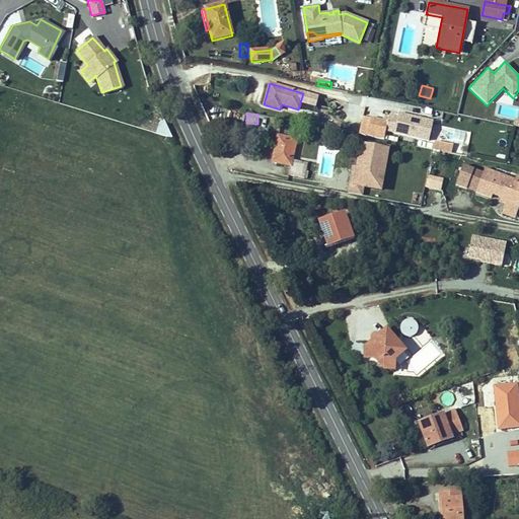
[(386,133),(430,142),(434,123),(400,115),(399,119),(389,117),(386,133)]
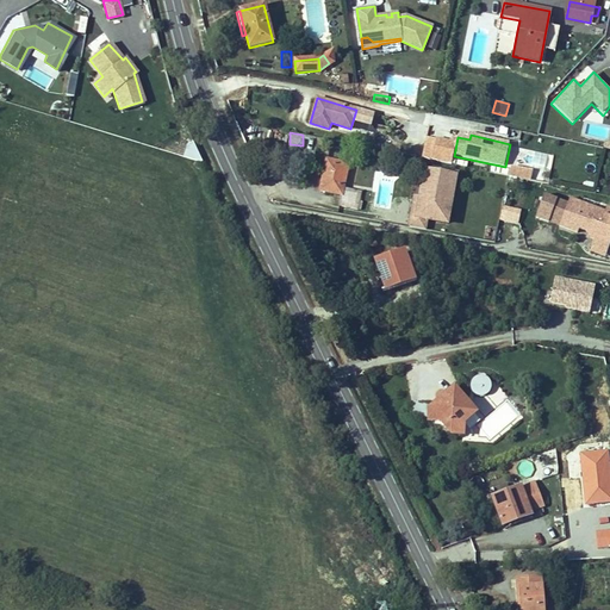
[(356,191),(342,188),(347,163),(325,160),(319,187),(325,188),(324,192),(341,195),(338,206),(358,209),(359,200),(355,199),(356,191)]
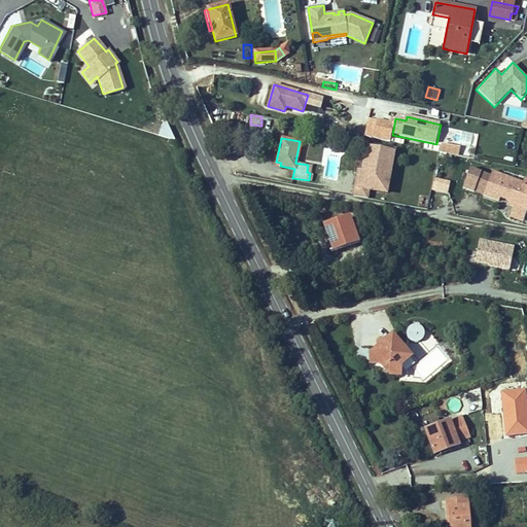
[(458,155),(460,146),(441,142),(440,152),(458,155)]
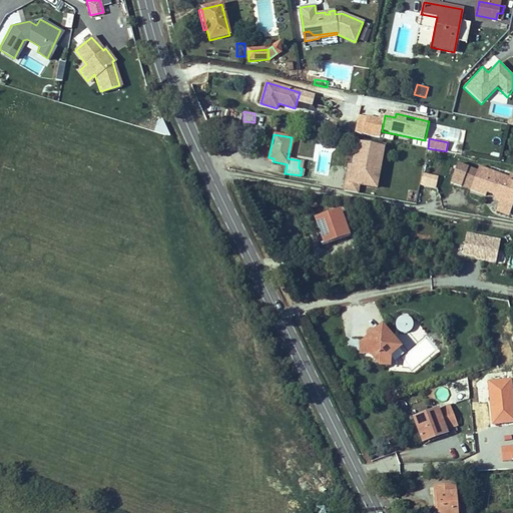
[(346,164),(341,190),(355,192),(355,187),(372,191),(380,148),(356,144),(351,165),(346,164)]
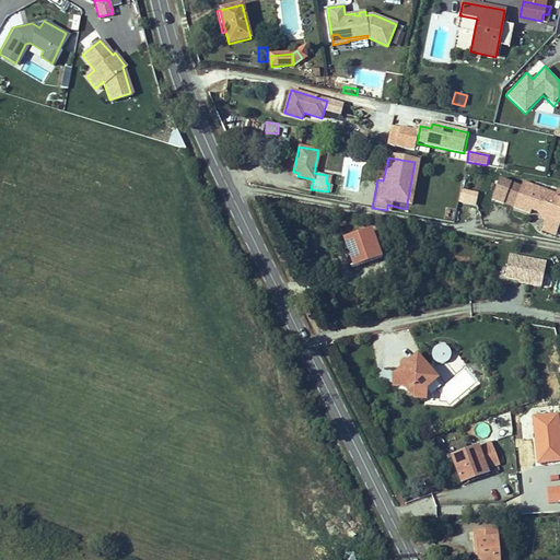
[(527,185),(525,194),(520,191),(513,208),(529,213),(531,209),(540,212),(547,214),(546,219),(544,225),(557,231),(559,222),(559,200),(553,198),(555,195),(527,185)]
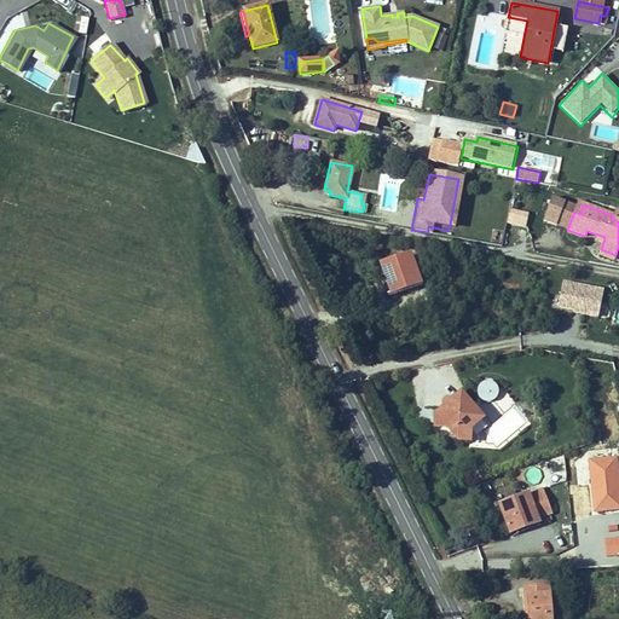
[(613,261),(615,255),(601,249),(599,255),(613,261)]
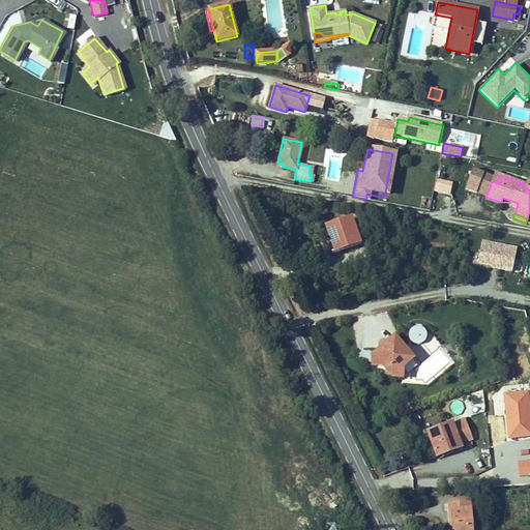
[(326,227),(334,252),(345,247),(344,244),(358,240),(350,218),(326,227)]
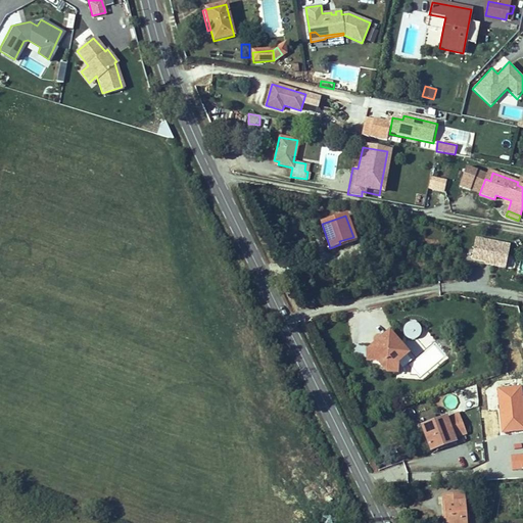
[(355,243),(353,237),(339,241),(340,244),(330,248),(328,248),(329,252),(355,243)]
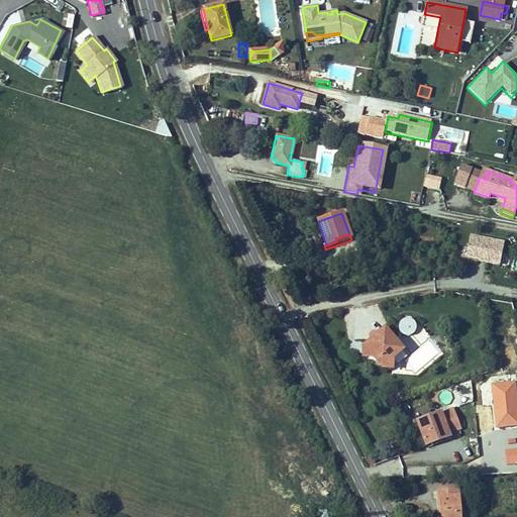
[(470,234),(466,260),(500,266),(504,240),(470,234)]
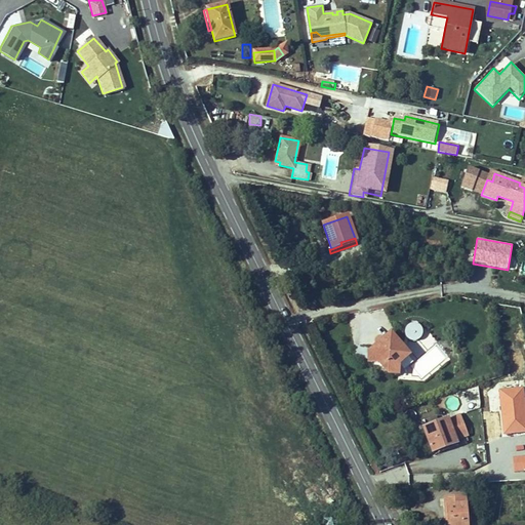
[(409,355),(391,333),(382,339),(380,338),(379,338),(377,338),(376,339),(375,340),(374,342),(375,344),(375,346),(376,347),(378,348),(378,353),(368,352),(368,363),(377,363),(388,374),(398,374),(399,364),(408,356),(409,355)]
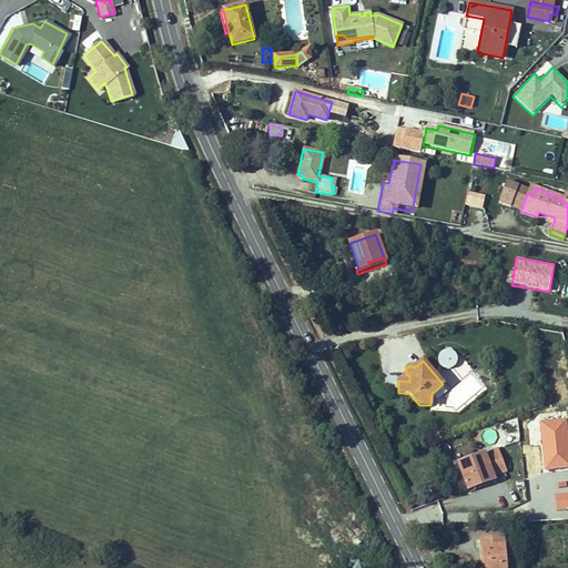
[(383,374),(383,385),(397,386),(397,375),(383,374)]
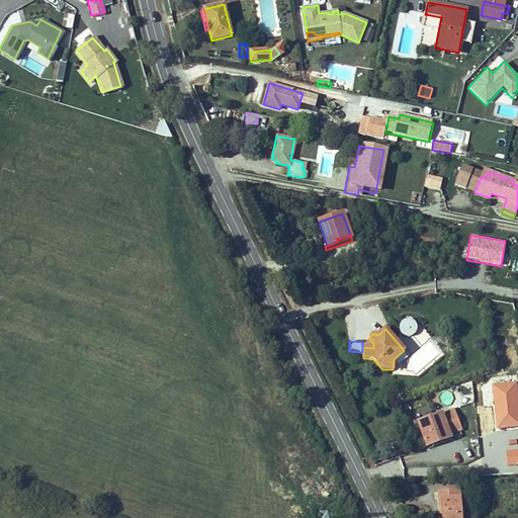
[(517,428),(517,382),(494,383),(495,429),(517,428)]
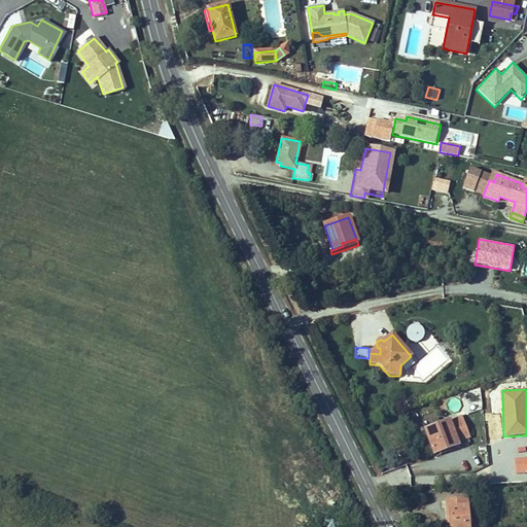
[(461,417),(425,429),(434,454),(444,450),(443,447),(457,442),(468,437),(461,417)]
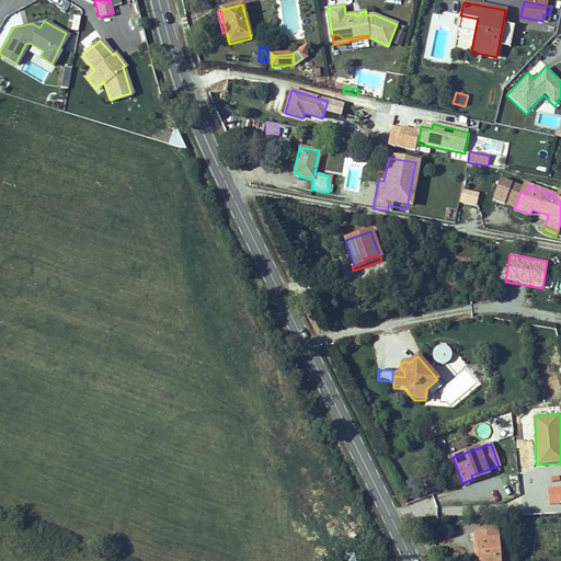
[(472,479),(473,482),(489,477),(487,470),(471,476),(472,479)]
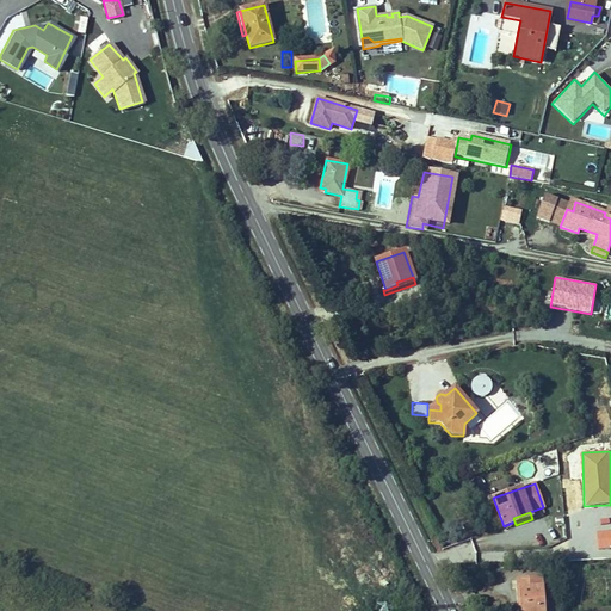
[(599,547),(610,545),(610,534),(598,535),(599,547)]
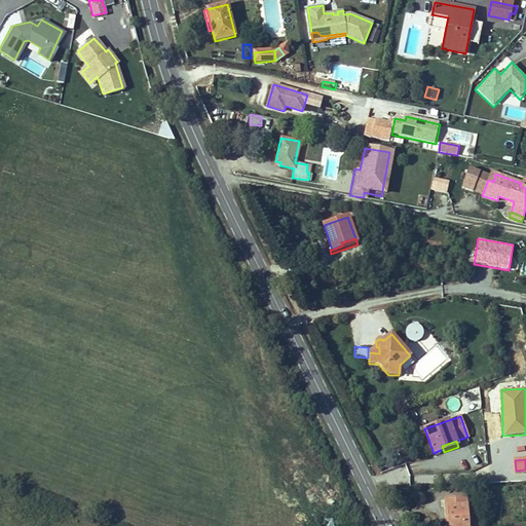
[(467,525),(465,497),(445,499),(446,517),(449,517),(449,525),(467,525)]
